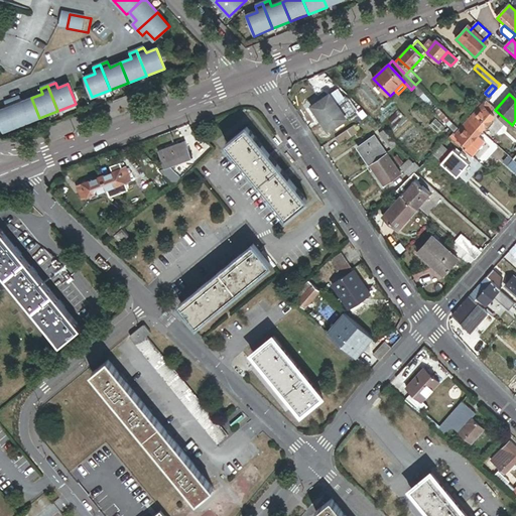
[(318,111),(317,112),(328,130),(346,119),(331,95),(316,103),(314,105),(318,111)]
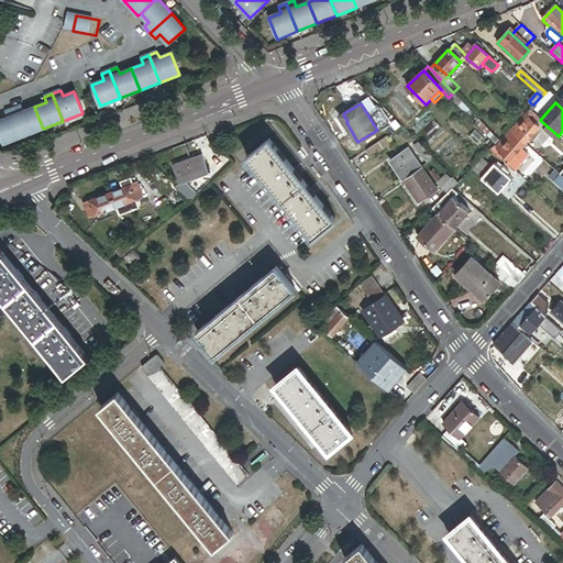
[(12,109),(23,136),(43,129),(34,107),(23,112),(21,106),(12,109)]
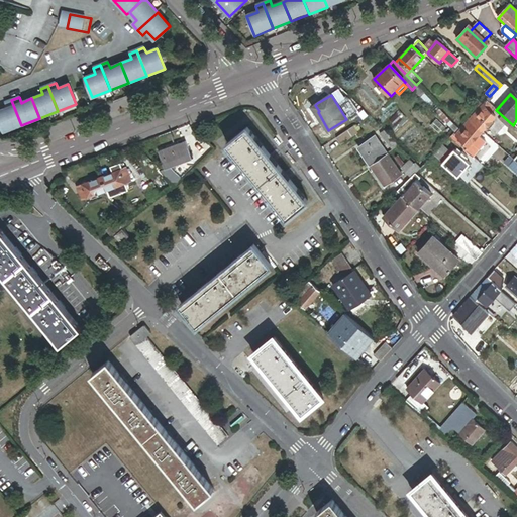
[(0,110),(0,124),(3,132),(21,125),(11,100),(4,103),(6,108),(0,110)]
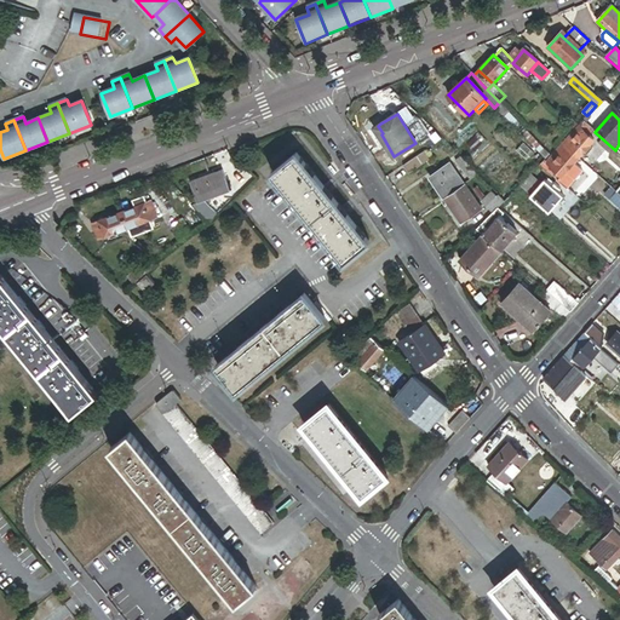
[(430,135),(422,121),(408,128),(417,143),(430,135)]
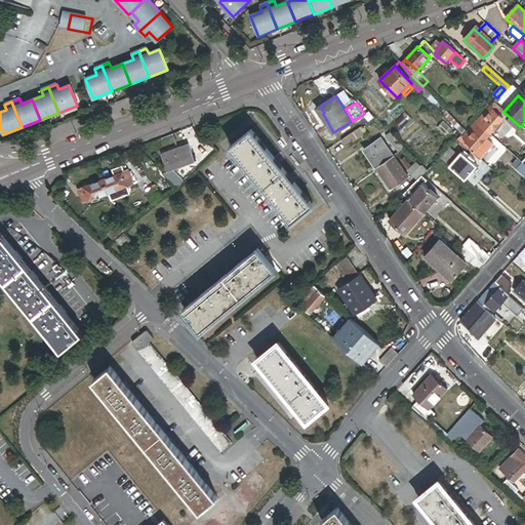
[(502,111),(493,103),(489,108),(498,116),(502,111)]
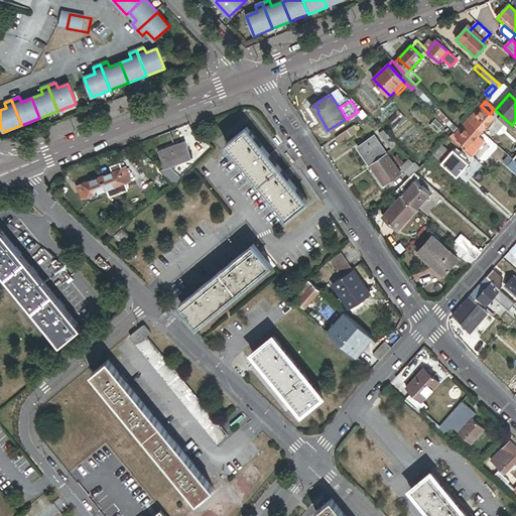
[(481,106),(469,120),(482,131),(485,127),(488,129),(494,123),(491,121),(494,117),(490,114),(481,106)]
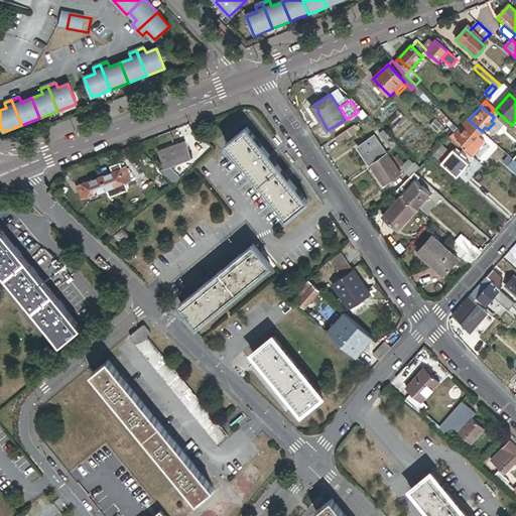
[(482,131),(469,120),(455,135),(468,146),(472,142),(475,144),(480,138),(477,136),(482,131)]
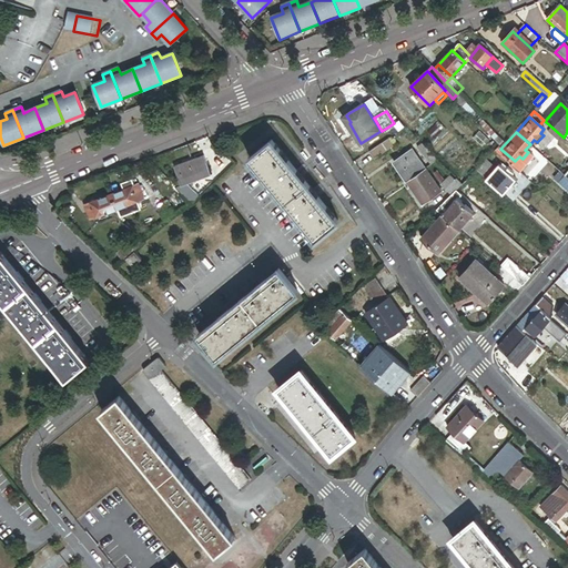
[(387,139),(368,152),(374,160),(393,146),(387,139)]
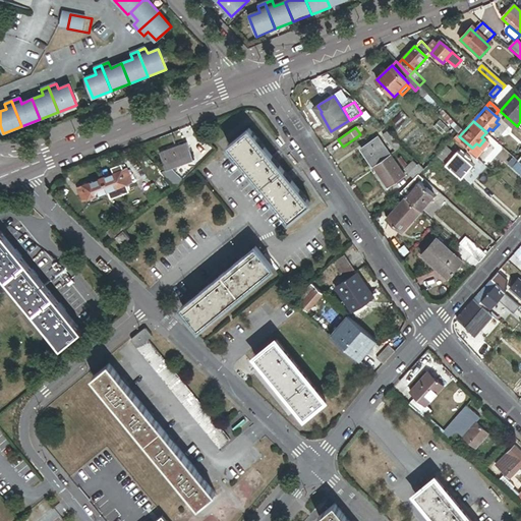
[(289,219),(296,214),(309,203),(249,128),(229,146),(289,219)]
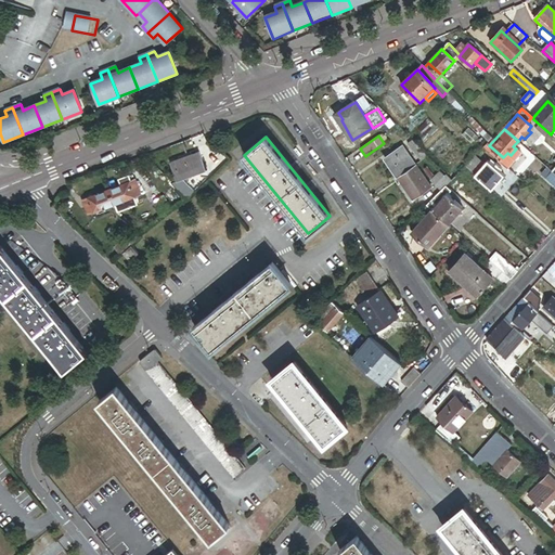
[(422,162),(429,156),(413,140),(408,144),(422,162)]
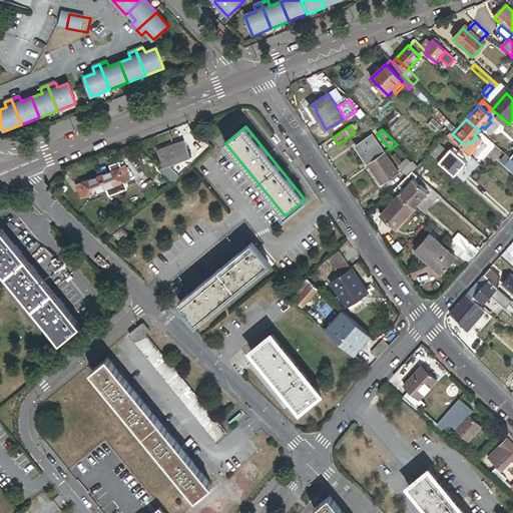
[(452,134),(450,133),(447,136),(462,149),(465,145),(452,134)]
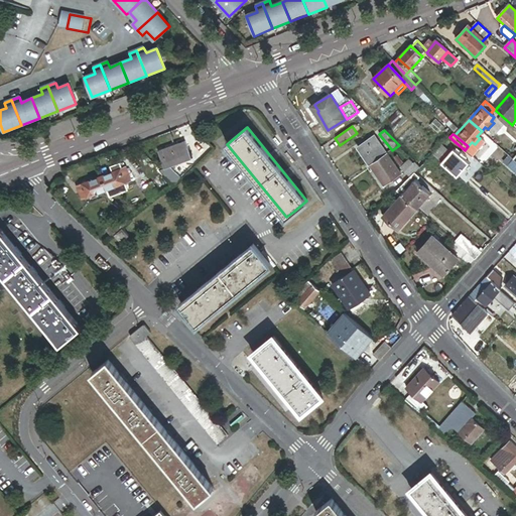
[(358,148),(369,165),(387,153),(375,136),(358,148)]
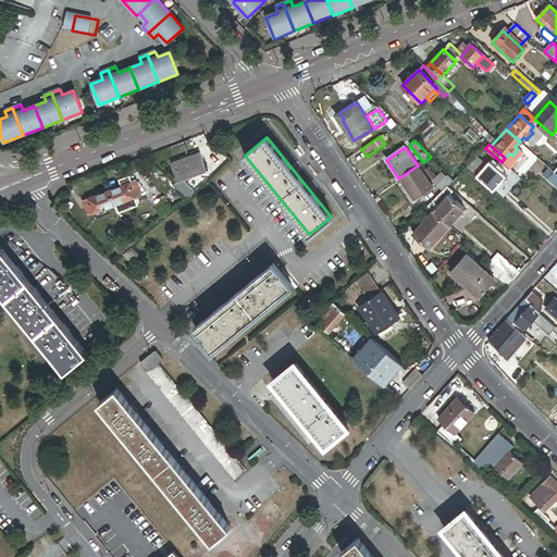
[(523,153),(518,149),(512,156),(509,153),(505,158),(502,162),(509,169),(523,153)]
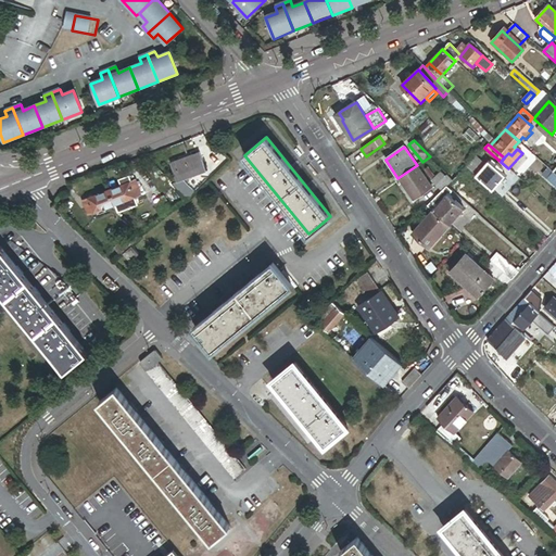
[(205,172),(199,153),(171,164),(177,181),(205,172)]
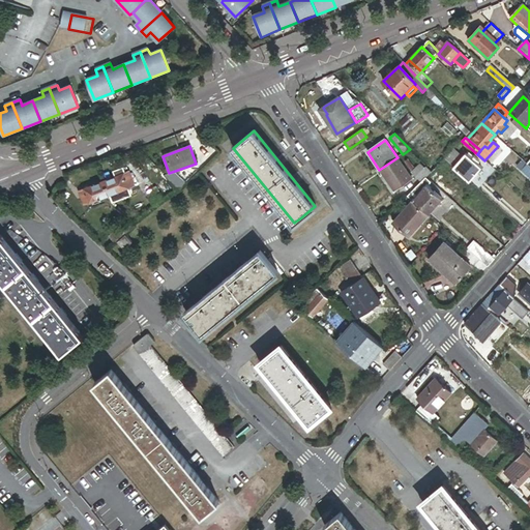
[(455,149),(445,160),(450,166),(462,154),(455,149)]
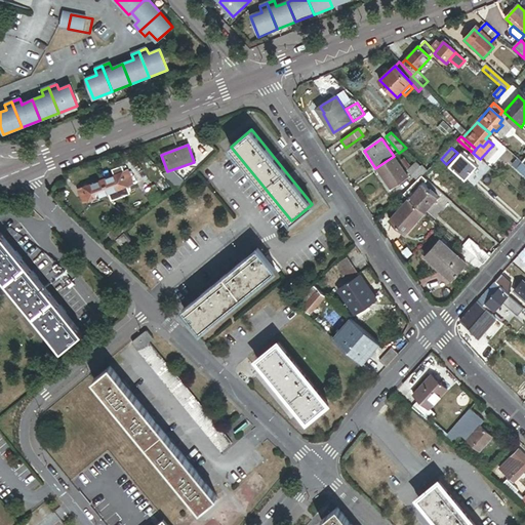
[(449,166),(465,180),(477,166),(461,153),(449,166)]
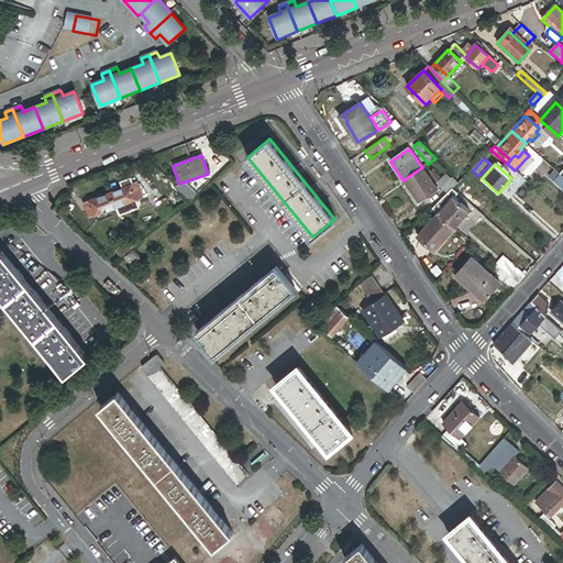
[(422,167),(403,180),(419,203),(438,190),(422,167)]
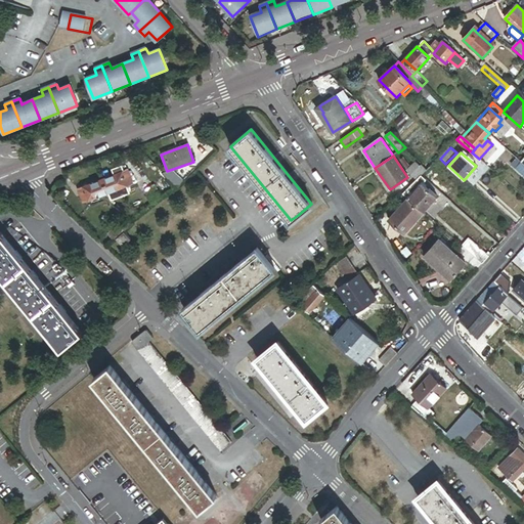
[(420,166),(416,162),(407,170),(411,174),(420,166)]
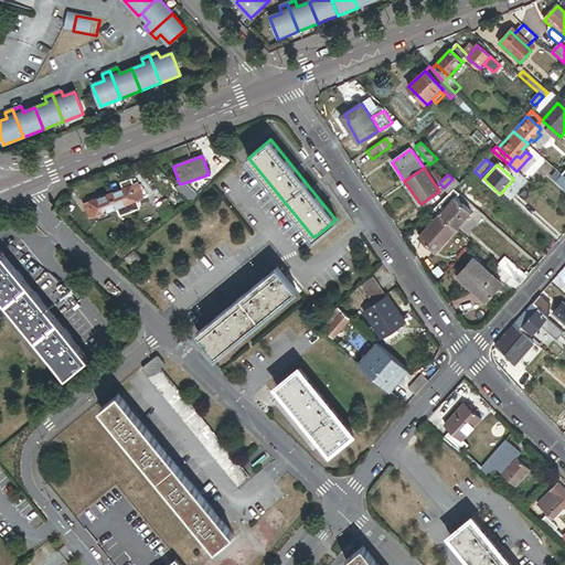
[(454,189),(460,183),(455,178),(452,179),(444,188),(449,193),(454,189)]
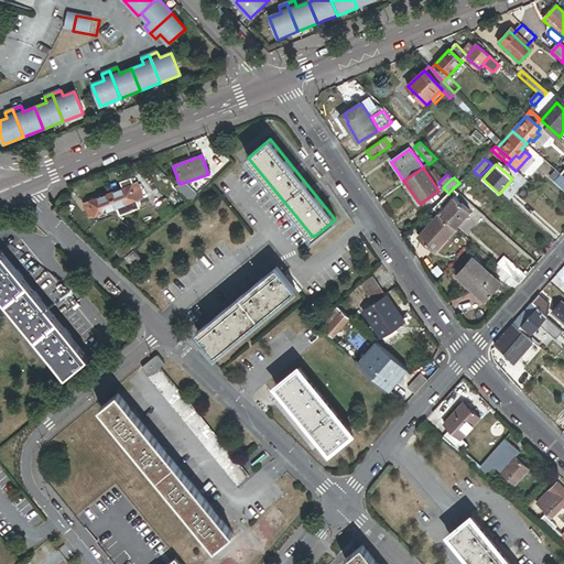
[(486,208),(499,194),(483,179),(481,177),(467,193),(478,203),(486,208)]
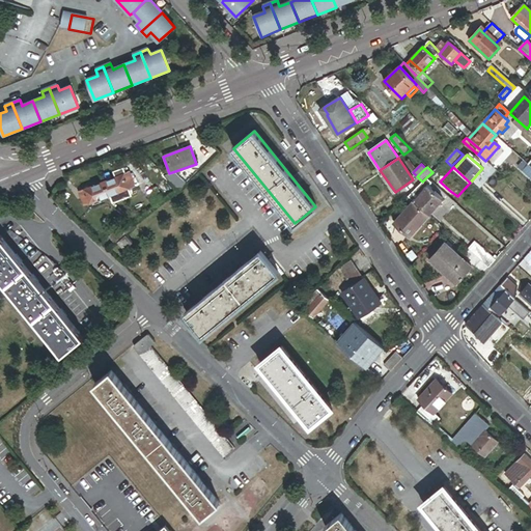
[(110,175),(112,180),(122,176),(120,171),(110,175)]
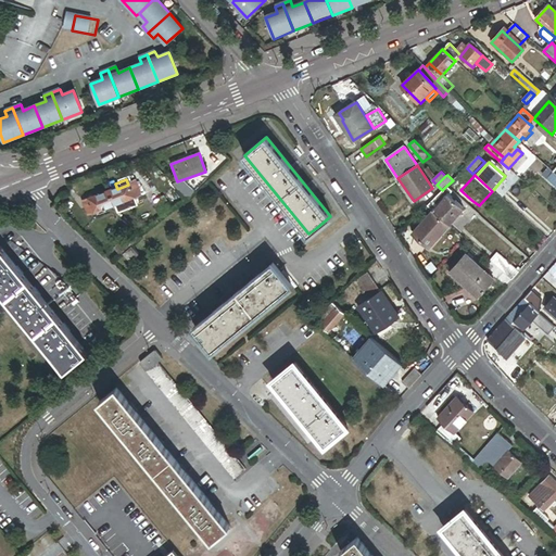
[(117,189),(110,191),(115,205),(131,199),(141,194),(136,181),(128,185),(117,189)]
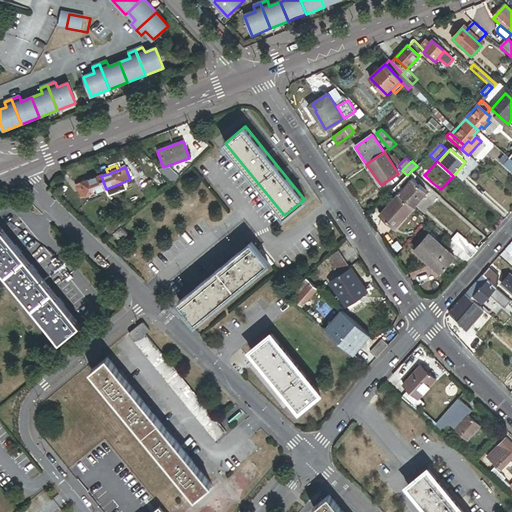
[(415,175),(411,171),(407,175),(394,189),(399,193),(412,179),(415,175)]
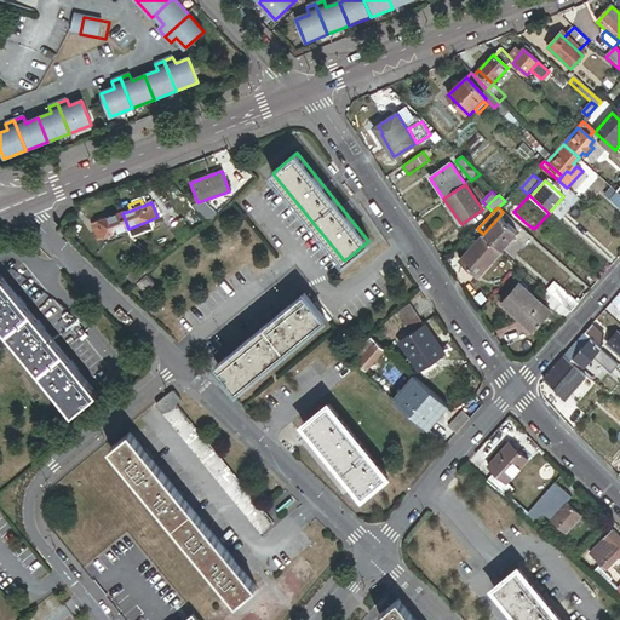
[(526,223),(514,212),(512,210),(507,216),(521,228),(526,223)]
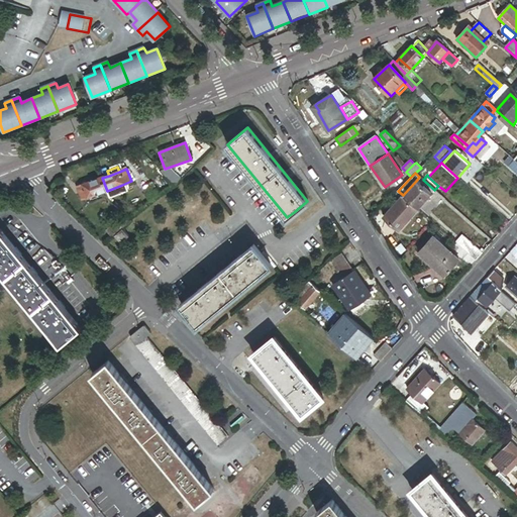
[(107,191),(102,178),(78,188),(83,200),(107,191)]
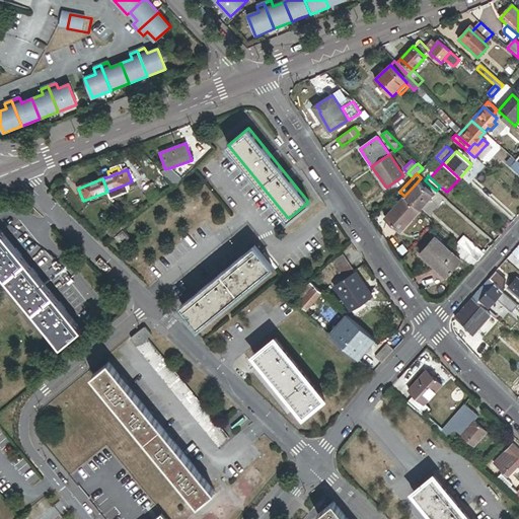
[(161,184),(168,194),(175,187),(167,178),(161,184)]
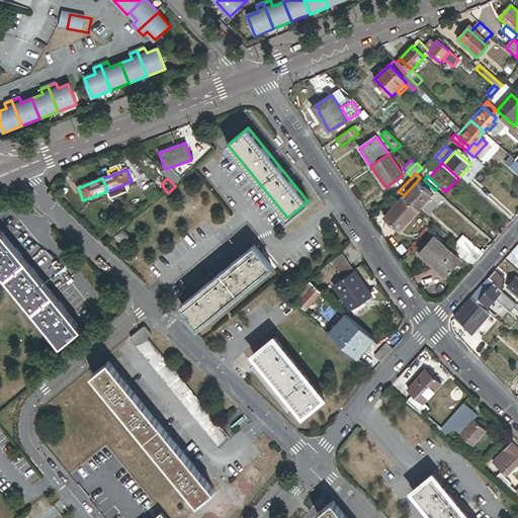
[(417,181),(404,195),(419,209),(432,195),(417,181)]
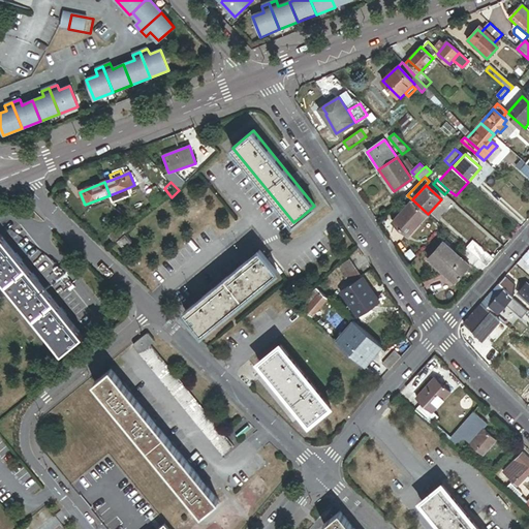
[(125,189),(110,195),(114,205),(128,198),(125,189)]
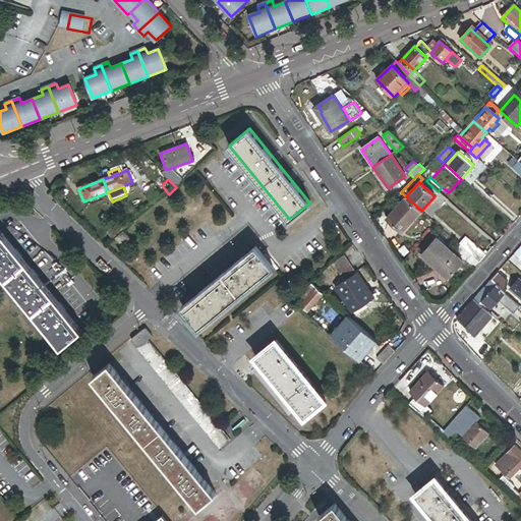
[(421,211),(406,196),(387,218),(402,232),(421,211)]
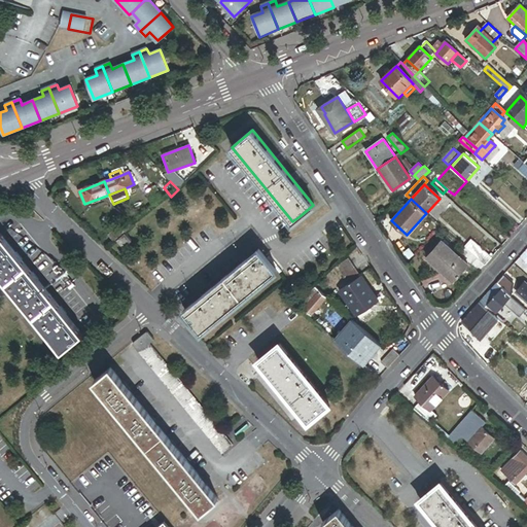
[(125,234),(134,226),(129,219),(108,236),(114,242),(116,240),(125,234)]
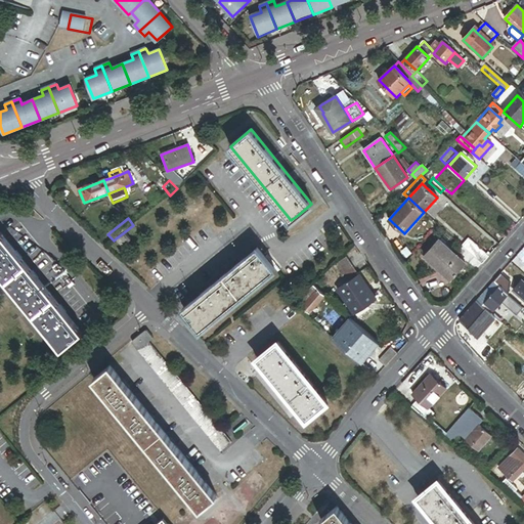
[(0,230),(0,274),(61,349),(83,332),(0,230)]
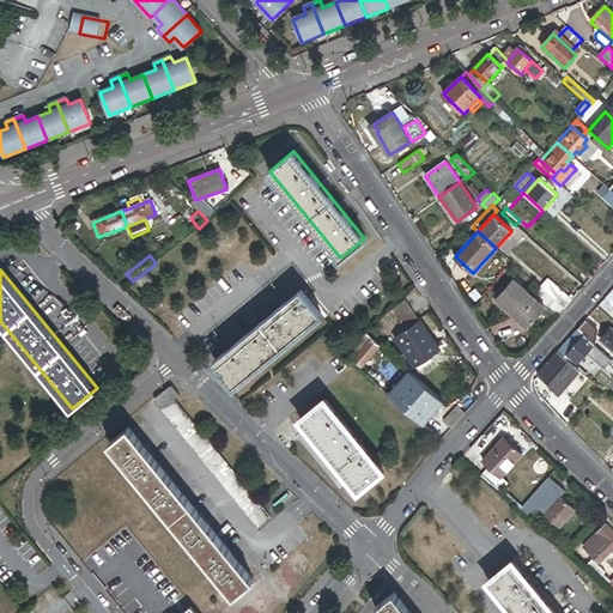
[(152,281),(145,272),(135,279),(144,289),(152,281)]
